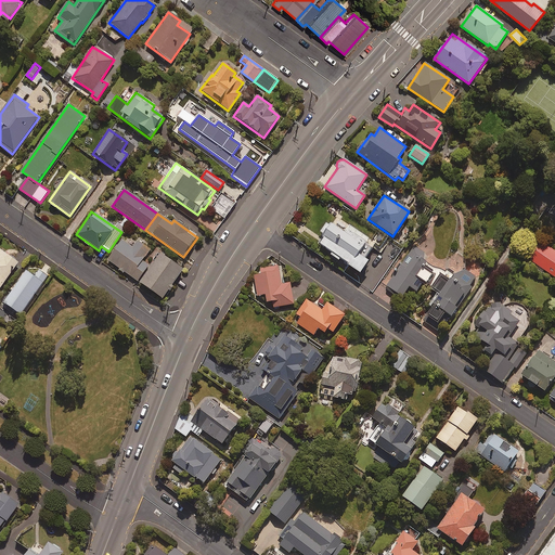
[(339,259),(347,265),(345,268),(358,276),(369,261),(365,259),(372,249),(335,223),(334,224),(331,222),(328,227),(324,223),(318,233),(324,237),(319,245),(331,253),(328,256),(337,262),(339,259)]
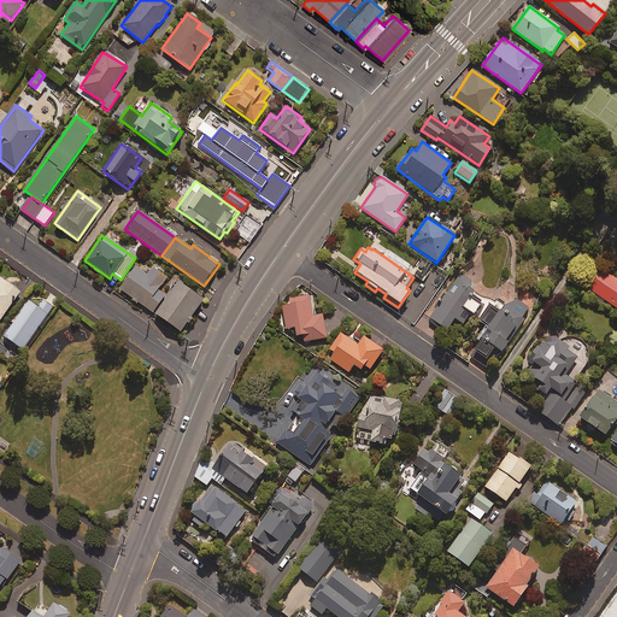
[(154,315),(166,297),(158,291),(166,277),(152,268),(147,275),(135,266),(119,289),(154,315)]
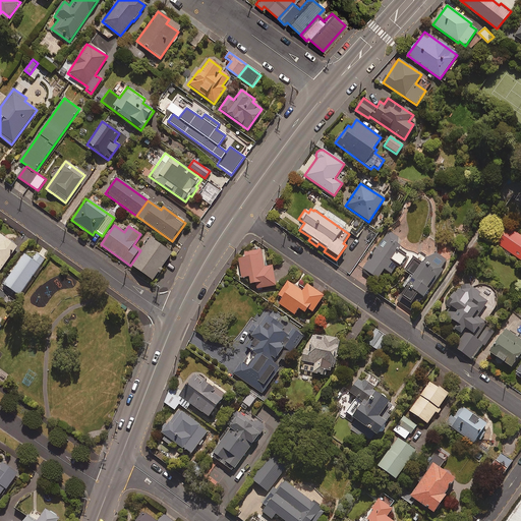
[(520,236),(507,227),(496,243),(520,261),(520,236)]
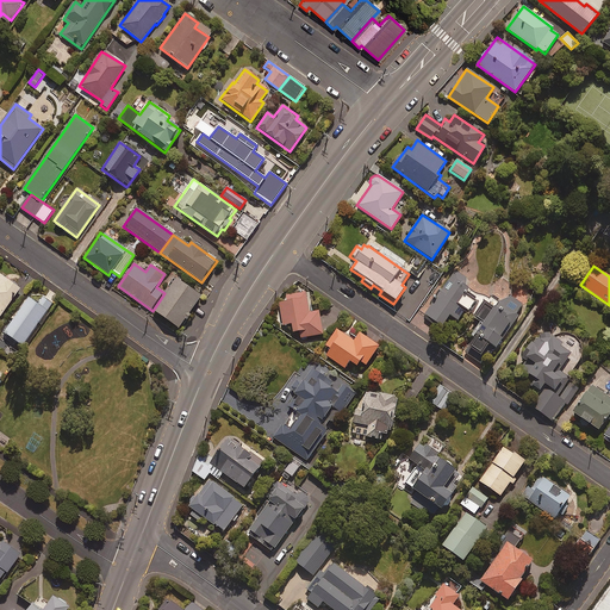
[(0,317),(22,288),(0,273),(0,317)]
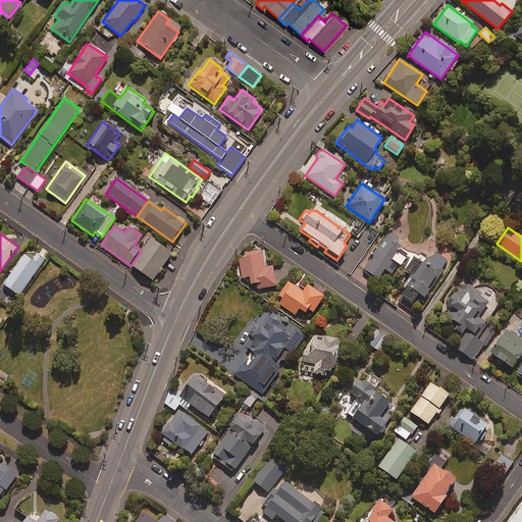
[(141,251),(131,266),(152,281),(171,254),(150,239),(141,251)]
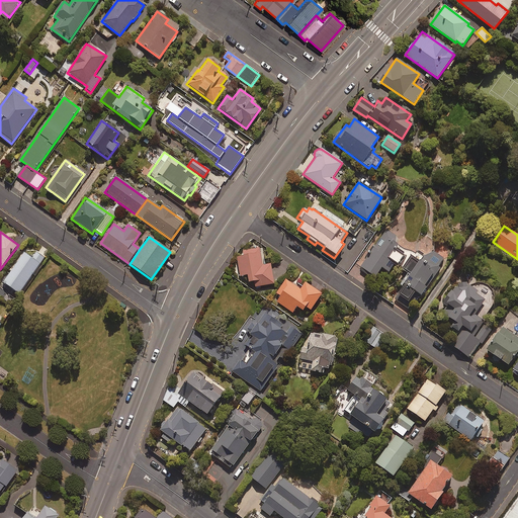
[(398,249),(400,247),(385,237),(370,257),(368,256),(360,267),(374,277),(381,268),(389,273),(395,265),(397,266),(406,255),(398,249)]
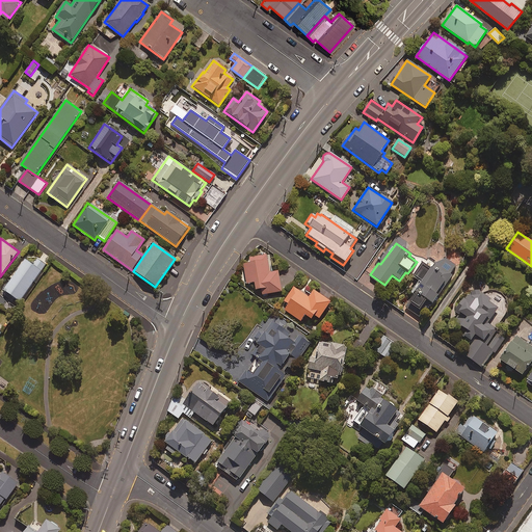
[(269,272),(266,256),(249,258),(249,263),(242,264),(246,284),(254,283),(255,290),(263,289),(263,294),(280,292),(276,271),(269,272)]
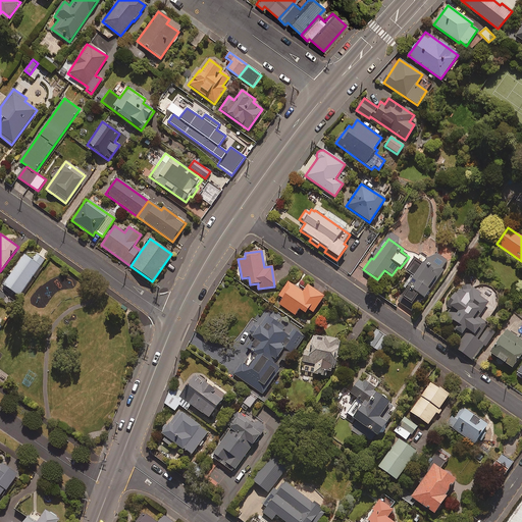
[(34,260),(25,254),(4,283),(20,295),(46,259),(38,254),(34,260)]
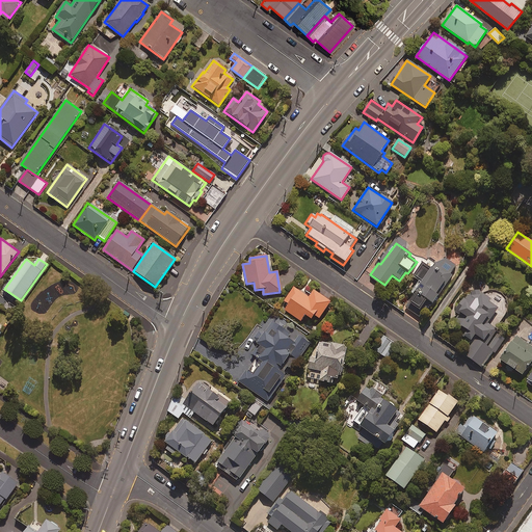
[(445,259),(435,263),(431,269),(421,263),(410,278),(420,285),(407,304),(419,312),(425,301),(432,307),(453,275),(451,274),(456,266),(445,259)]
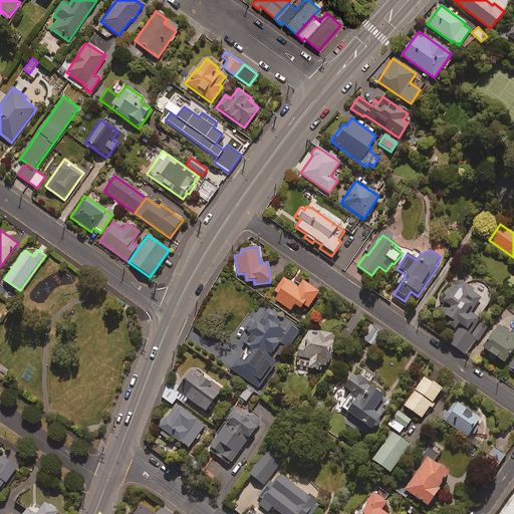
[(298,287),(284,277),(273,292),(277,294),(273,299),(290,310),(294,305),(304,312),(318,292),(302,281),(298,287)]
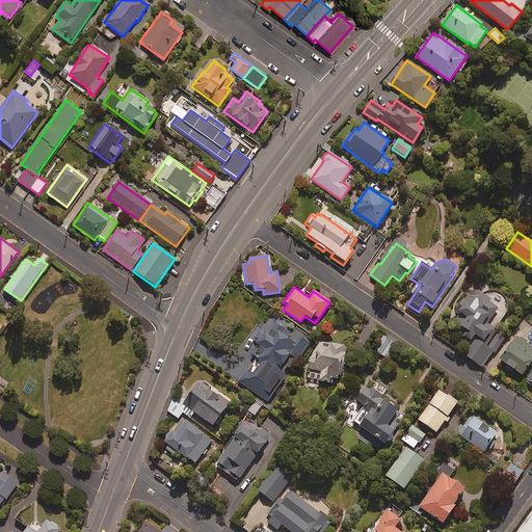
[(505,323),(501,321),(505,315),(507,310),(505,301),(503,297),(499,294),(494,292),(488,293),(483,295),(472,287),(455,312),(460,316),(450,329),(469,343),(461,353),(483,369),(504,338),(498,334),(505,323)]
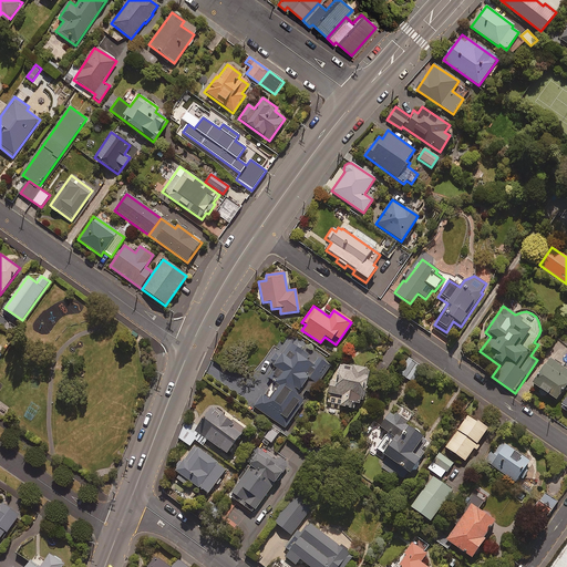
[(330,366),(289,337),(279,350),(274,347),(250,380),(256,384),(245,401),(285,429),(289,422),(286,420),(306,392),(311,397),(321,382),(320,380),(330,366)]
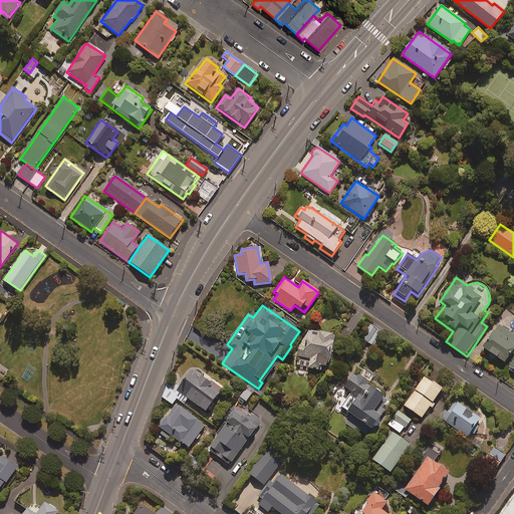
[(382,332),(369,324),(360,339),(373,347),(382,332)]
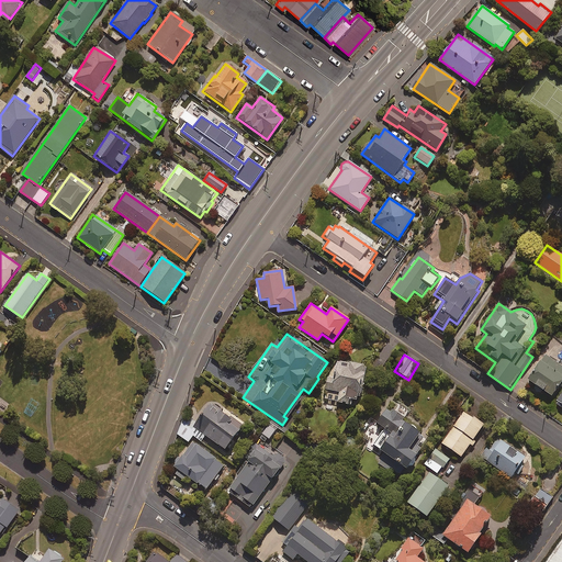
[(561,380),(561,367),(544,355),(527,380),(550,397),(561,380)]
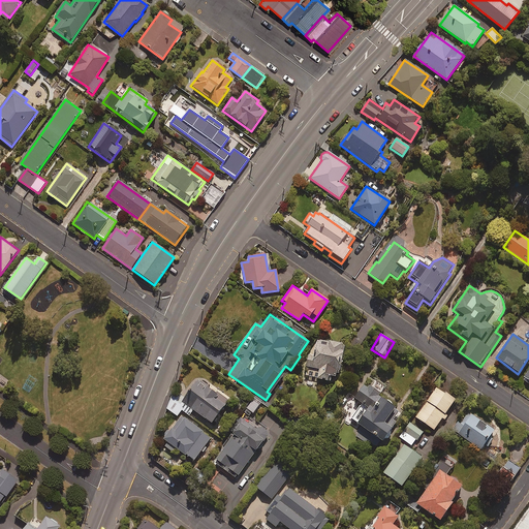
[(339,375),(345,345),(320,341),(320,345),(314,344),(312,353),(307,352),(303,376),(331,381),(332,377),(335,378),(336,374),(339,375)]
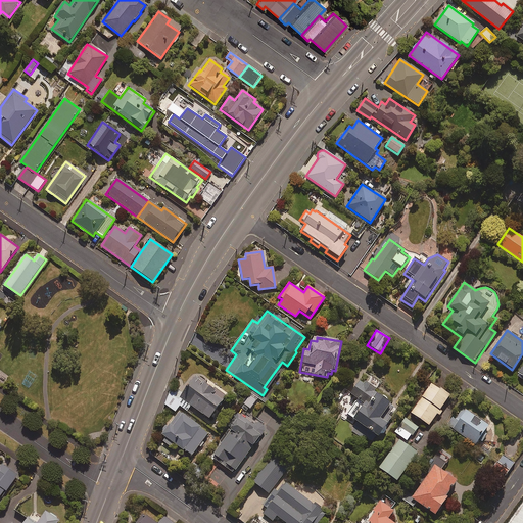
[(188,411),(191,407),(207,419),(225,397),(195,375),(176,401),(188,411)]
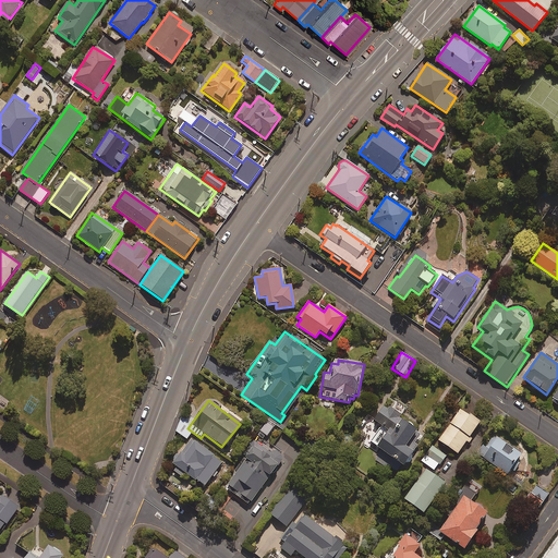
[(419,446),(423,438),(415,433),(416,431),(413,428),(414,426),(408,421),(405,423),(398,417),(400,415),(388,408),(386,410),(381,407),(372,419),(388,429),(375,447),(381,451),(375,460),(386,468),(387,465),(397,472),(400,466),(405,471),(422,448),(419,446)]
